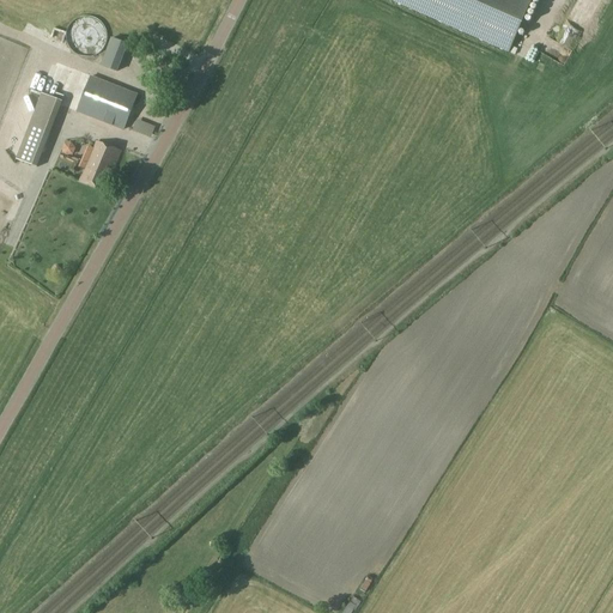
[(532,0),(395,0),(510,52),(532,0)]
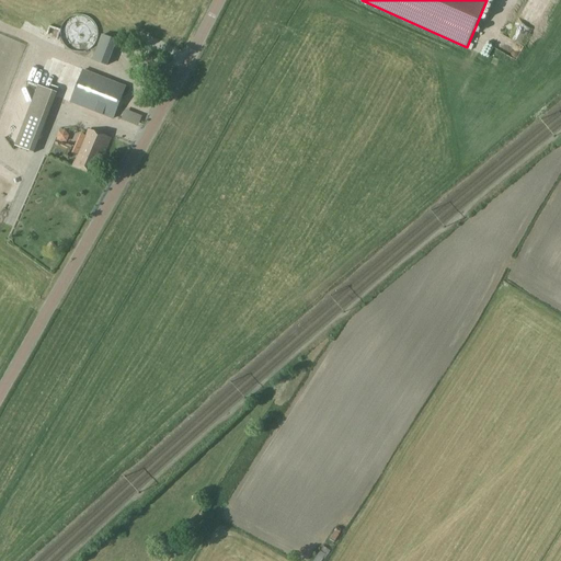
[(61,32),(60,33),(60,35),(61,36),(61,38),(61,39),(63,41),(63,43),(64,44),(65,45),(66,46),(67,47),(68,48),(70,49),(71,50),(72,50),(75,52),(76,52),(78,52),(79,53),(81,52),(82,52),(83,52),(86,52),(87,50),(89,49),(90,49),(91,48),(92,47),(93,46),(94,44),(95,43),(96,42),(96,39),(98,38),(98,37),(98,35),(98,34),(98,32),(98,31),(98,29),(96,27),(95,25),(95,24),(94,23),(93,22),(92,21),(91,20),(90,19),(88,18),(87,16),(86,16),(83,15),(82,15),(80,15),(79,15),(77,15),(76,15),(75,16),(72,16),(71,18),(70,18),(68,19),(67,20),(66,21),(65,22),(64,24),(63,25),(63,26),(61,29),(61,30),(61,32)]
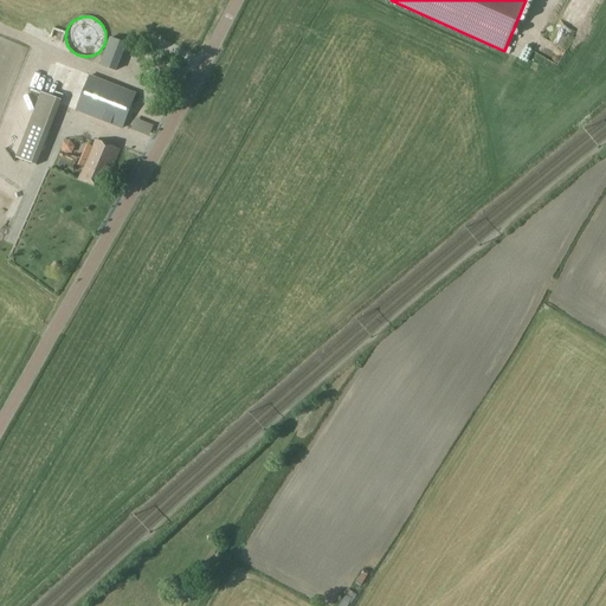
[(101,71),(111,75),(121,51),(110,47),(101,71)]
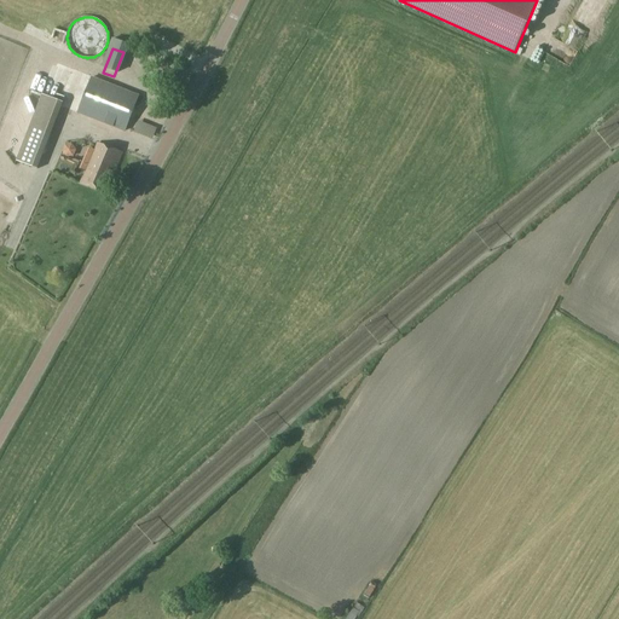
[(92,76),(84,96),(77,113),(76,114),(125,132),(139,96),(92,76)]
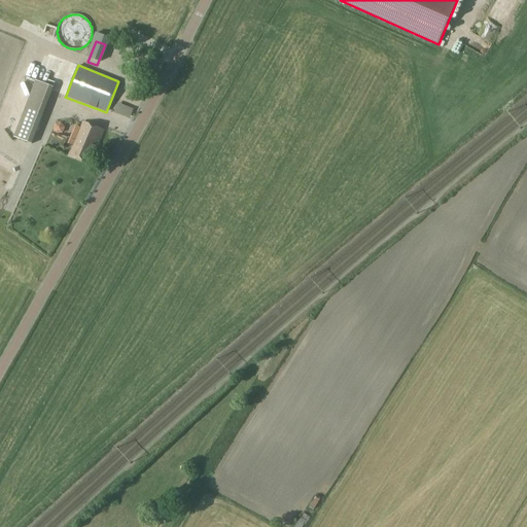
[(32,144),(54,90),(35,82),(14,137),(32,144)]
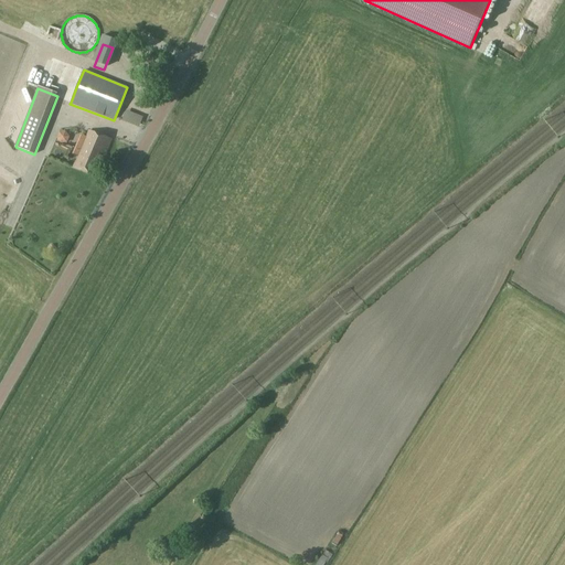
[(97,177),(112,140),(89,131),(73,168),(97,177)]
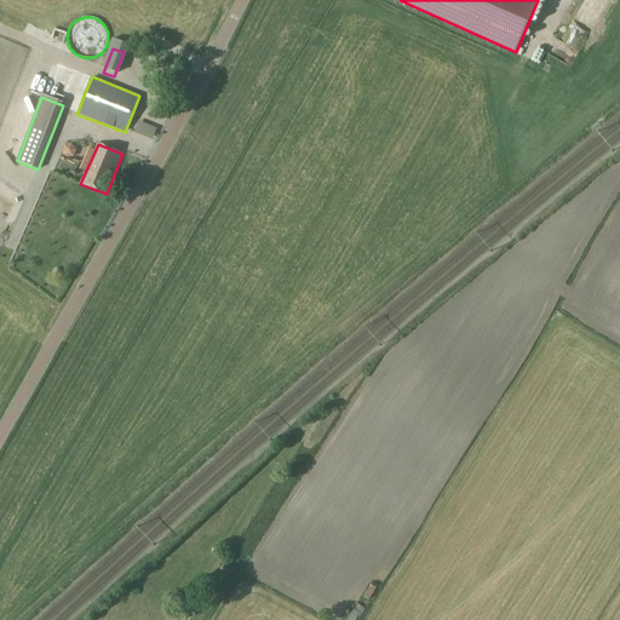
[(372,584),(365,596),(371,600),(377,587),(377,586),(372,584)]
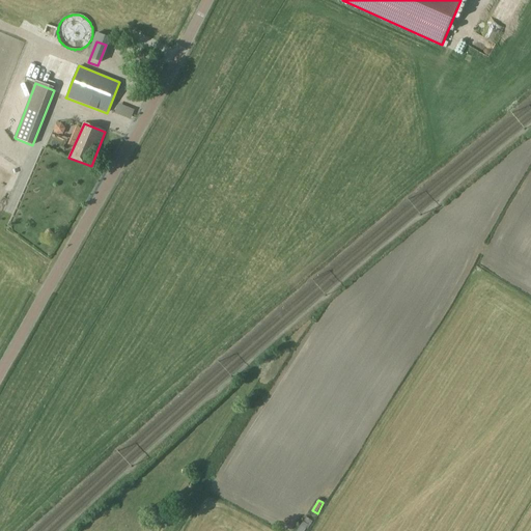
[(303,522),(297,530),(304,530),(307,528),(308,529),(312,522),(306,518),(304,522),(303,522)]
